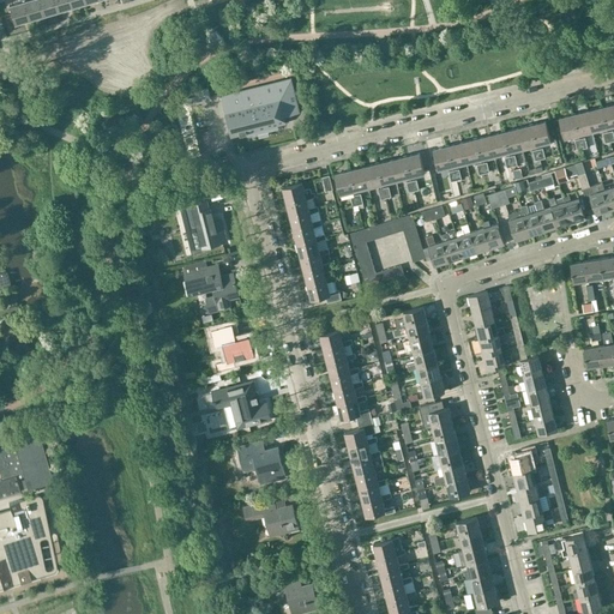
[(13,22),(28,18),(23,0),(19,0),(20,0),(8,4),(13,22)]
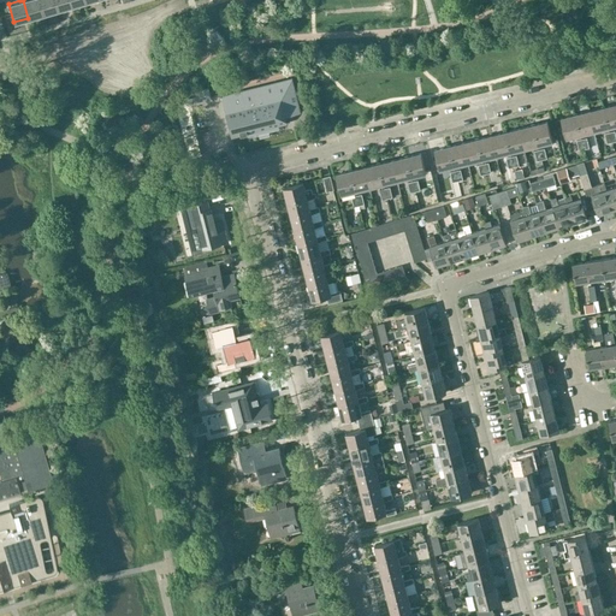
[(23,0),(28,18),(42,13),(39,0),(23,0)]
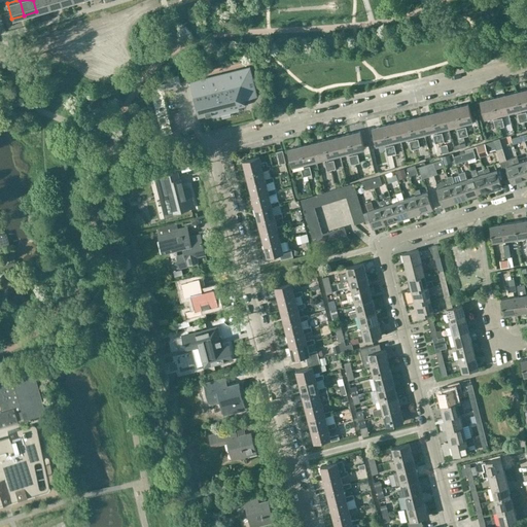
[(33,0),(36,11),(48,8),(46,0),(33,0)]
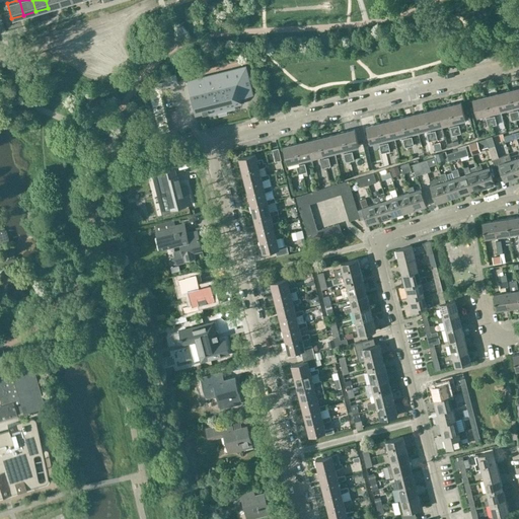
[(194,115),(194,116),(241,103),(239,96),(251,93),(251,94),(252,94),(245,65),(244,65),(245,68),(232,71),(231,68),(230,69),(231,71),(218,75),(217,72),(216,72),(217,75),(204,78),(203,75),(202,76),(203,78),(190,81),(189,79),(186,80),(187,84),(189,84),(196,114),(194,115)]
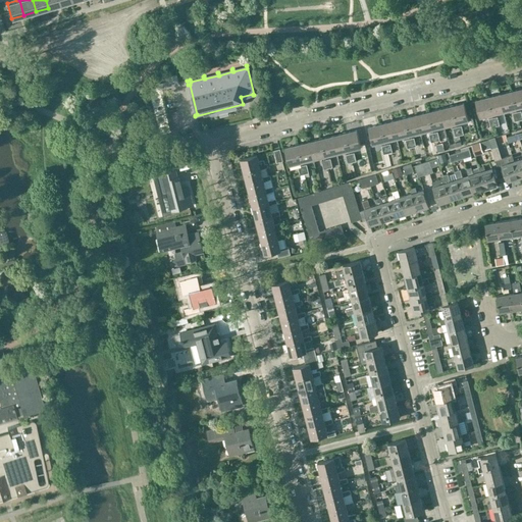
[(169,74),(172,84),(178,83),(175,72),(169,74)]
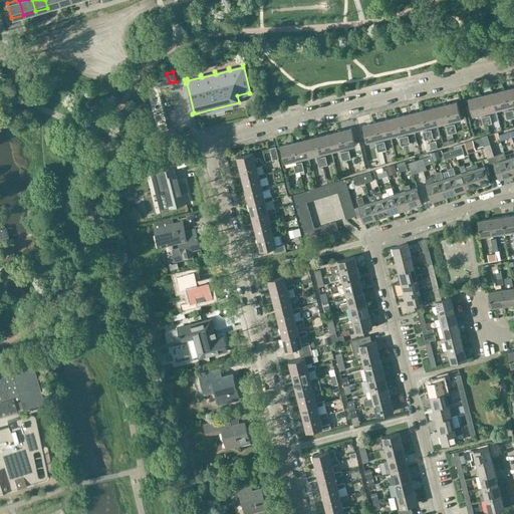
[(170,82),(167,73),(162,74),(164,84),(170,82)]
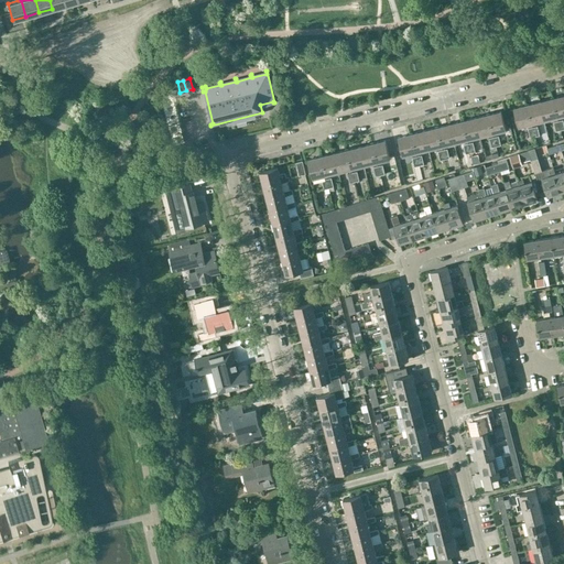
[(563,95),(552,98),(557,117),(563,115),(563,95)]
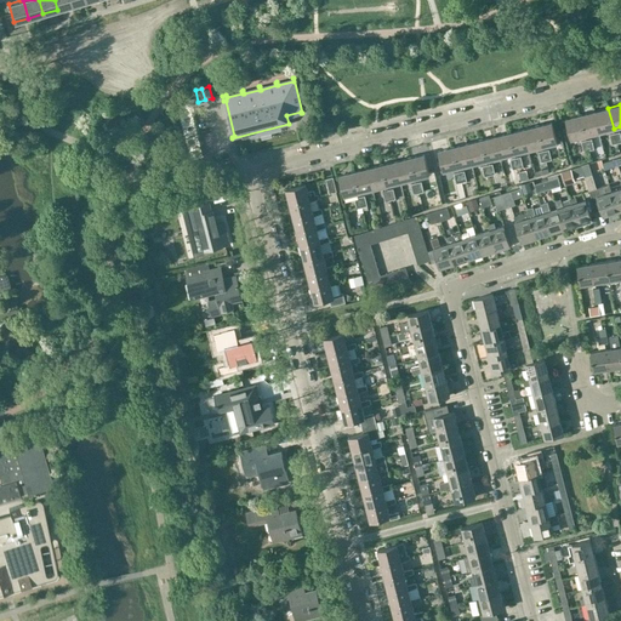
[(599,132),(614,129),(608,108),(594,112),(599,132)]
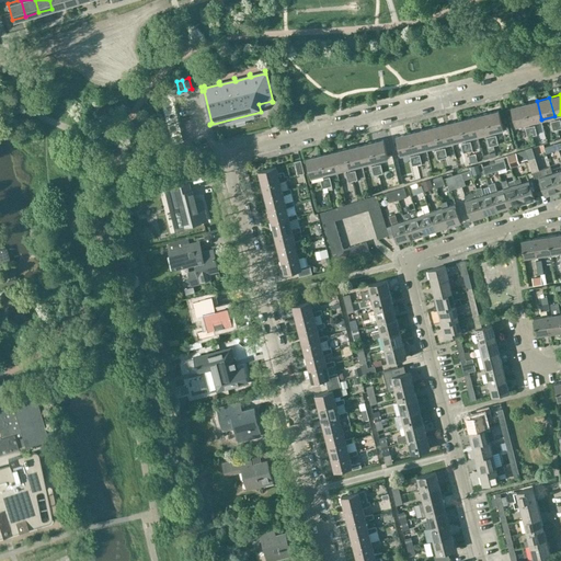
[(174,102),(178,111),(185,109),(181,99),(174,102)]
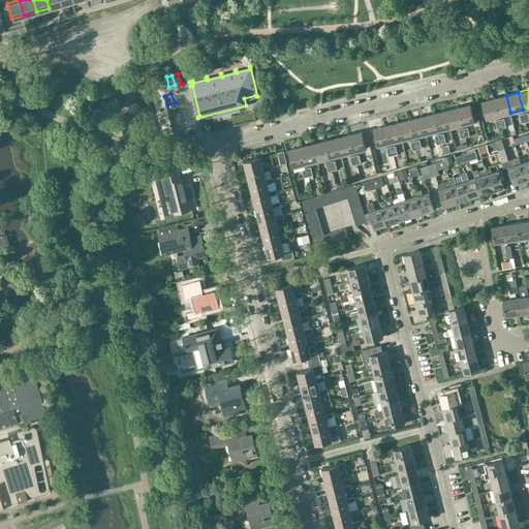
[(506,95),(494,98),(498,116),(510,113),(506,95)]
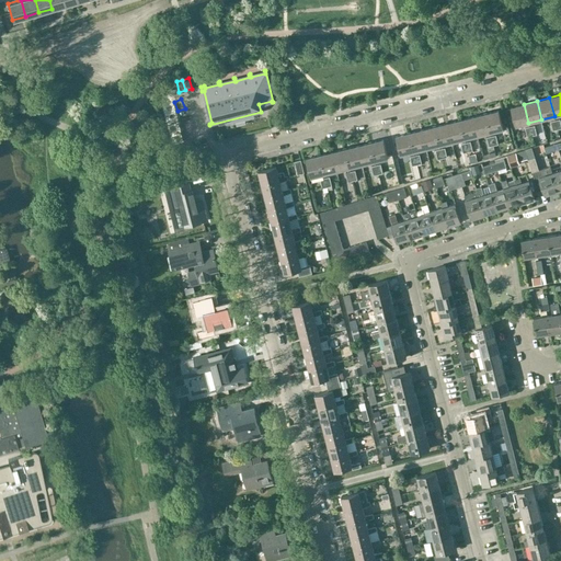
[(515,126),(528,123),(524,104),(511,107),(515,126)]
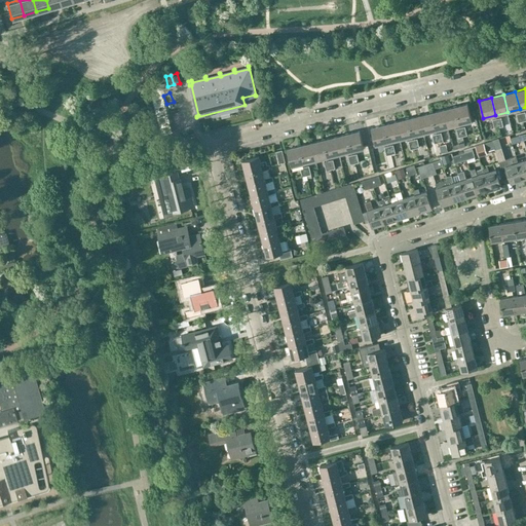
[(467,104),(455,107),(459,124),(472,121),(467,104)]
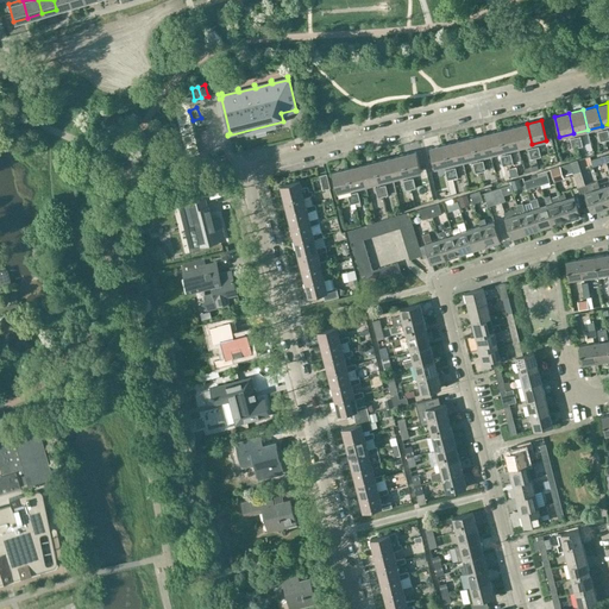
[(527,124),(513,127),(518,148),(532,144),(527,124)]
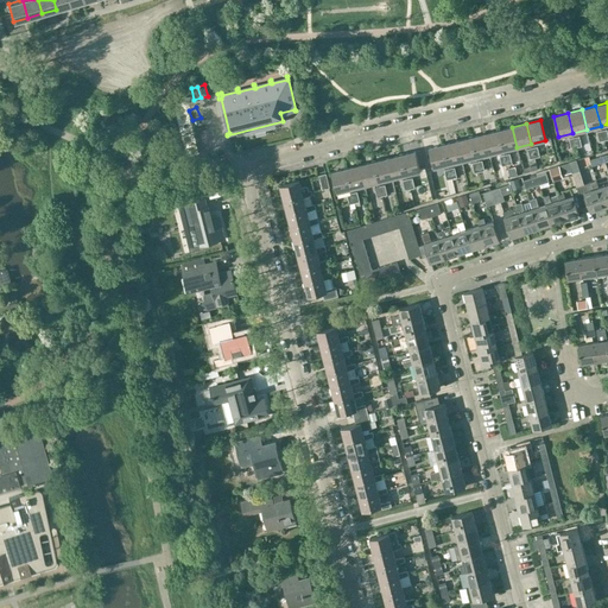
[(512,127),(499,131),(504,151),(517,147),(512,127)]
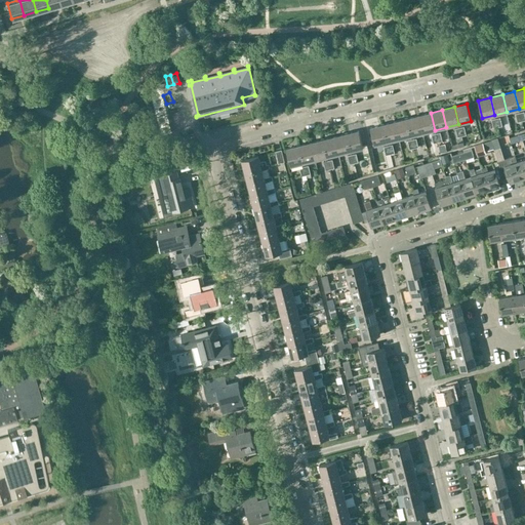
[(431,113),(418,116),(422,133),(435,130),(431,113)]
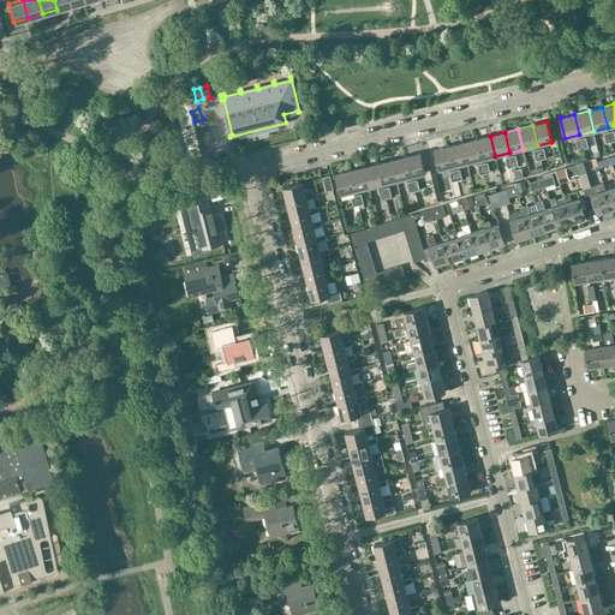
[(490,136),(476,139),(482,160),(495,156),(490,136)]
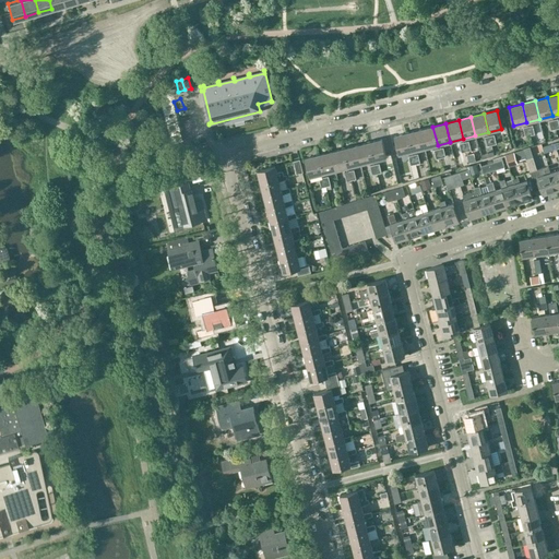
[(432,127),(420,129),(425,147),(438,145),(432,127)]
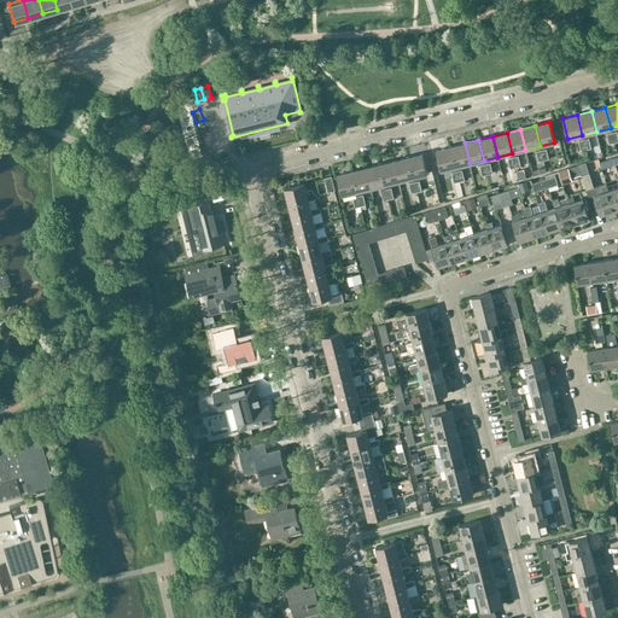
[(456,167),(470,163),(465,143),(450,146),(456,167)]
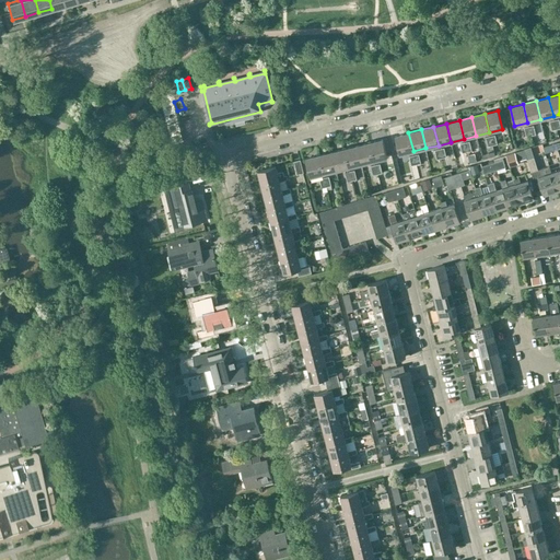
[(400,154),(413,151),(408,132),(395,136),(400,154)]
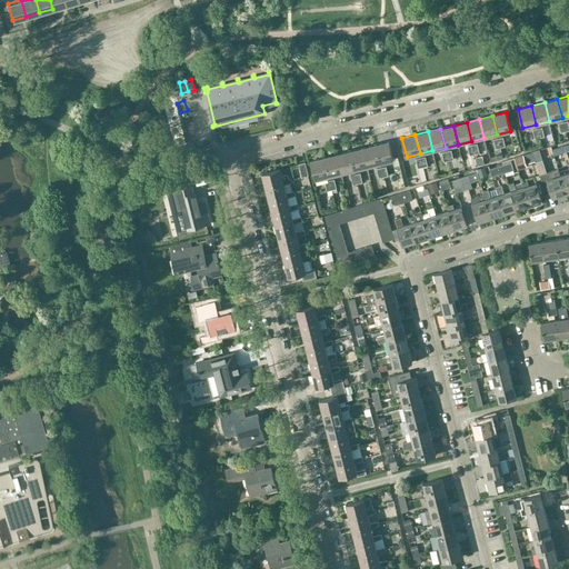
[(389,141),(376,145),(380,163),(393,160),(389,141)]
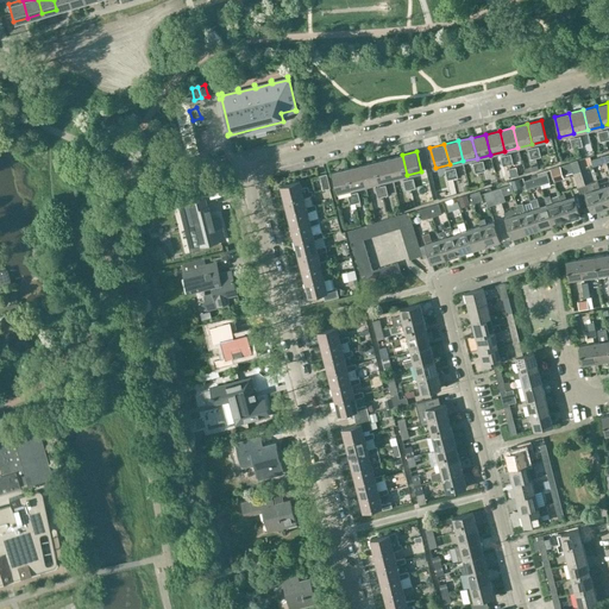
[(402,155),(388,158),(393,179),(407,175),(402,155)]
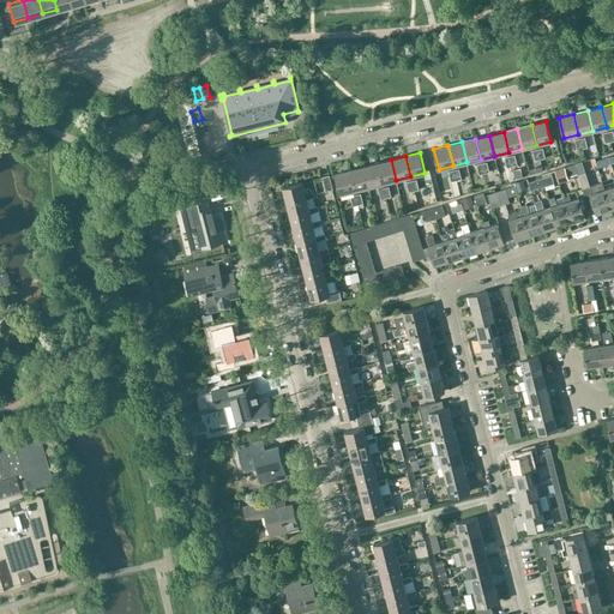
[(599,168),(612,163),(609,157),(596,161),(599,168)]
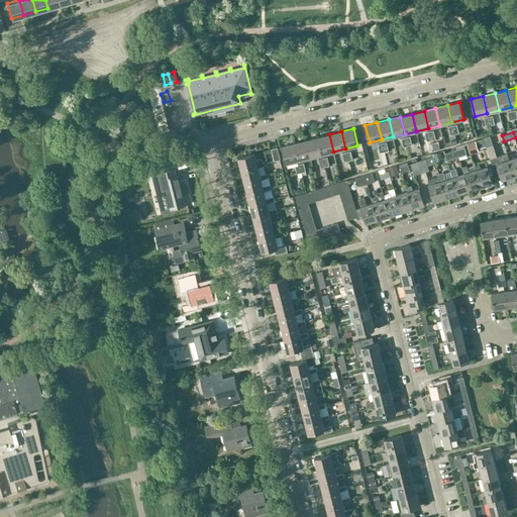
[(329,134),(318,137),(322,154),(333,151),(329,134)]
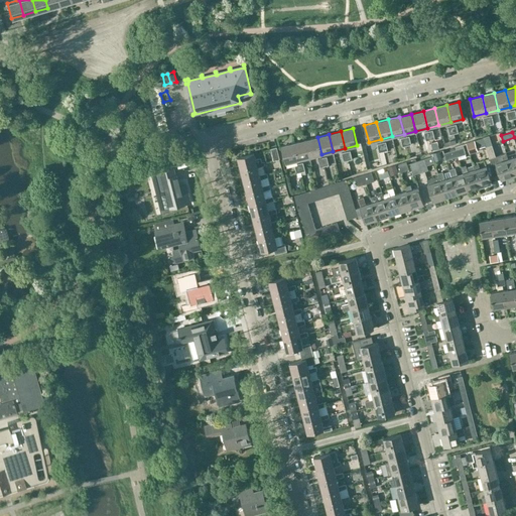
[(503,141),(501,135),(493,138),(495,144),(503,141)]
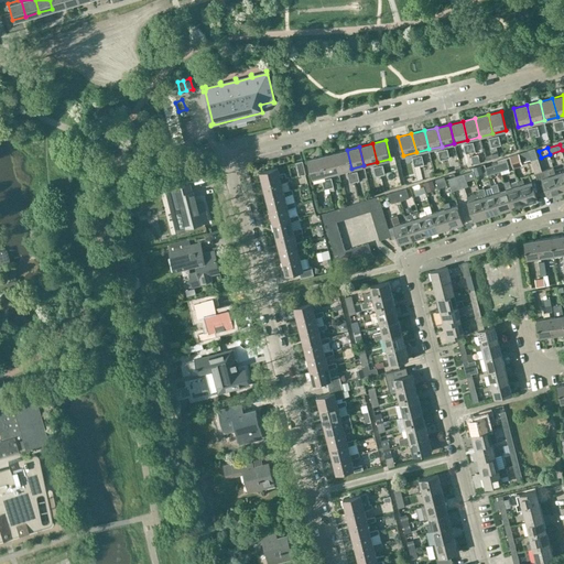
[(347,150),(334,153),(338,172),(351,169),(347,150)]
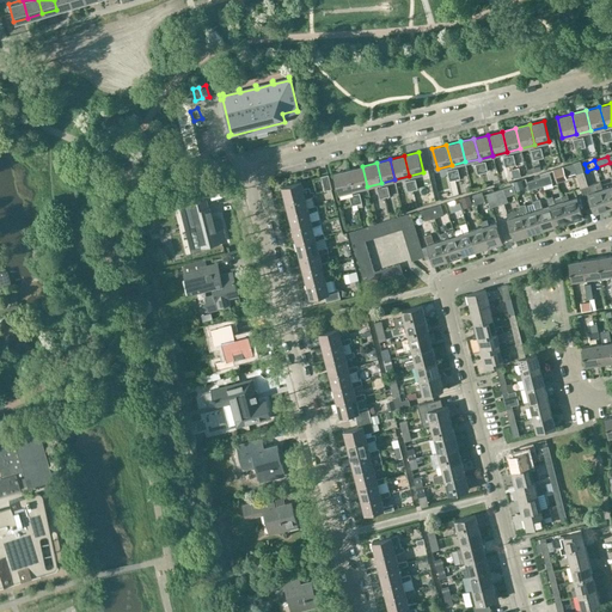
[(362,166),(348,169),(353,189),(367,187),(362,166)]
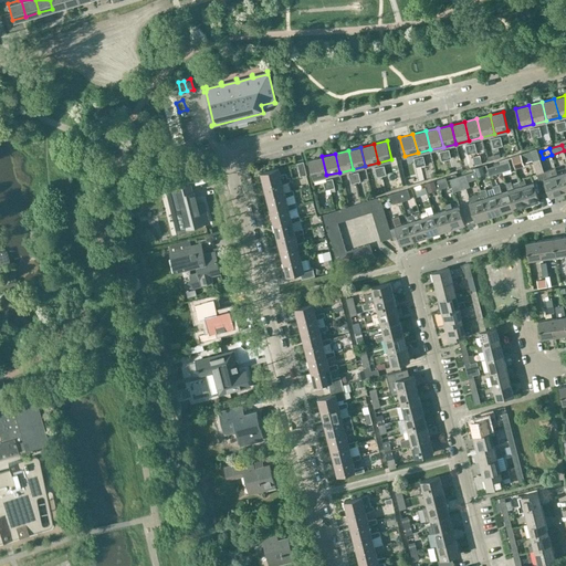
[(512,157),(512,159),(515,169),(524,166),(521,154),(512,157)]
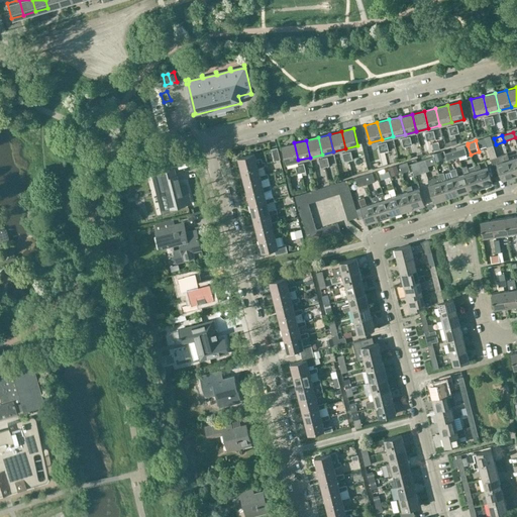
[(286,163),(298,160),(294,142),(282,145),(286,163)]
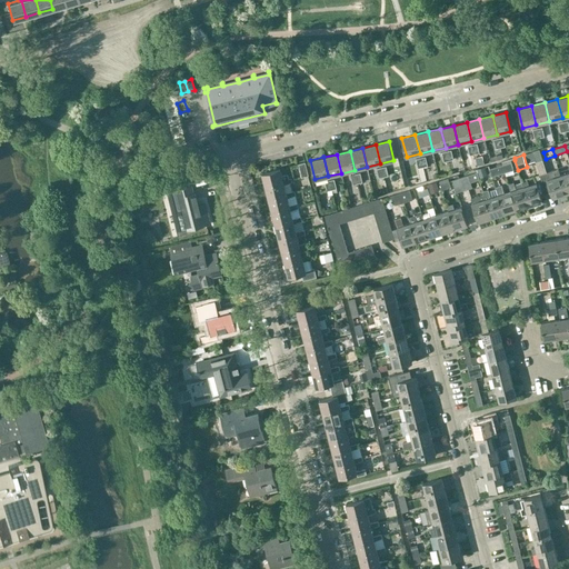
[(542,160),(536,162),(540,175),(547,172),(542,160)]
